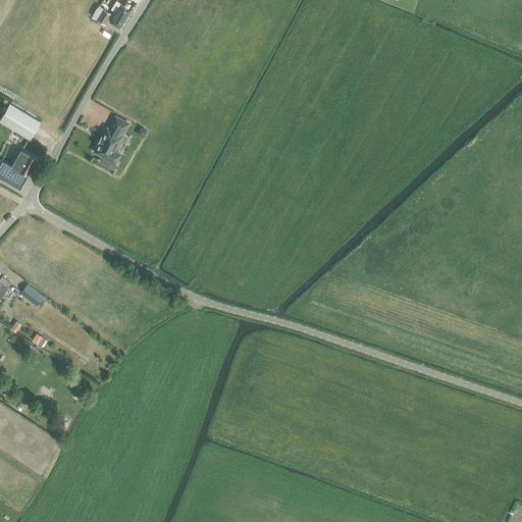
[(109,21),(119,28),(131,10),(120,4),(109,21)]
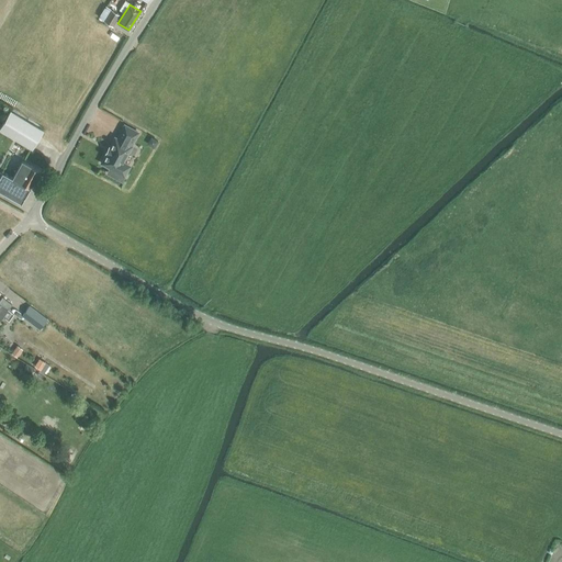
[(113,26),(120,15),(111,9),(104,21),(113,26)]
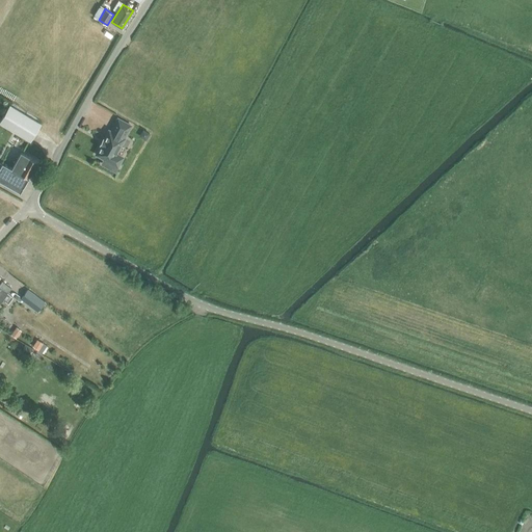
[(42,124),(10,105),(0,121),(0,124),(26,139),(30,142),(42,124)]
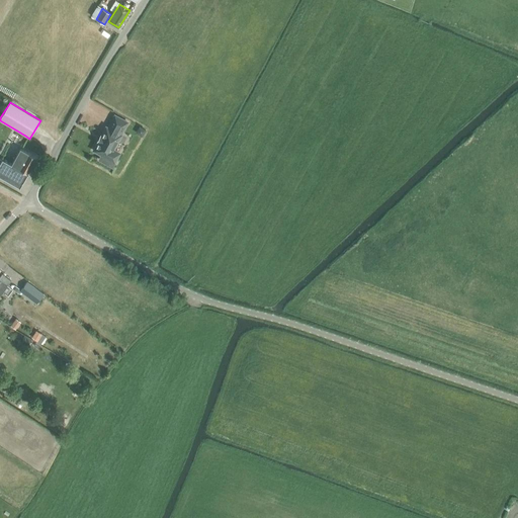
[(112,166),(115,161),(119,153),(113,149),(121,135),(120,135),(127,122),(115,115),(108,127),(106,127),(94,150),(101,154),(99,159),(112,166)]
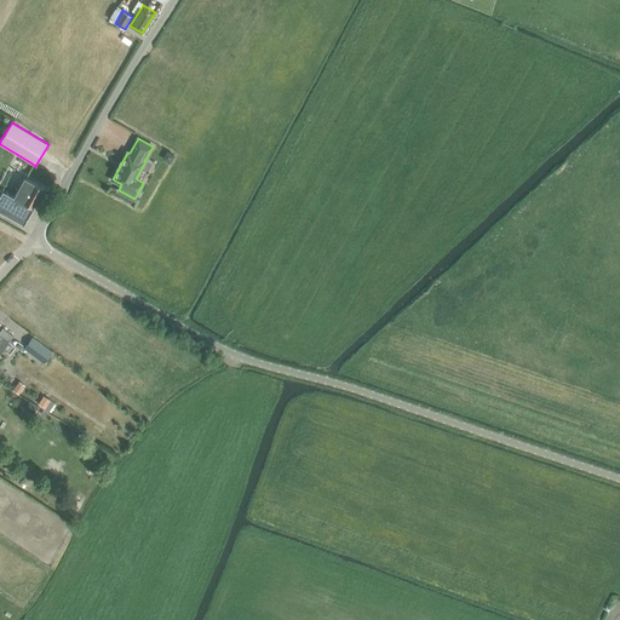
[(171,162),(176,155),(168,150),(165,156),(166,160),(171,162)]
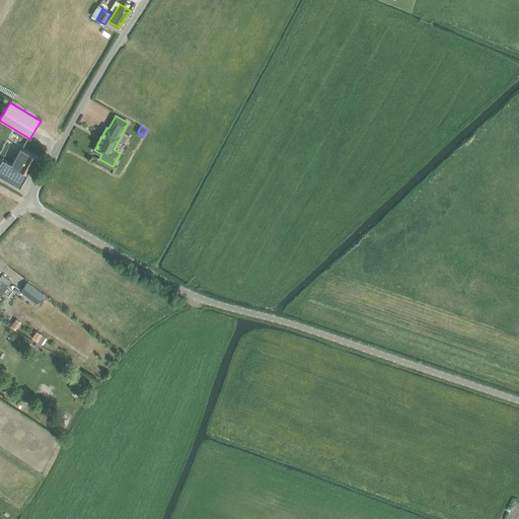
[(0,175),(20,188),(38,157),(20,148),(11,163),(3,159),(0,162),(0,175)]
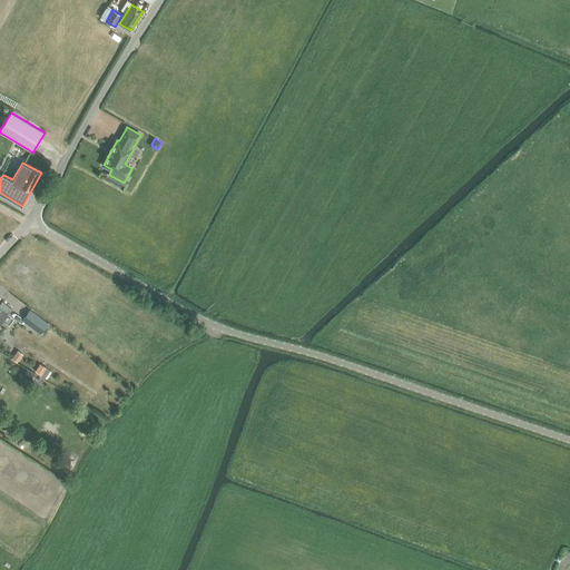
[(0,324),(8,314),(12,310),(2,303),(0,305),(0,324)]
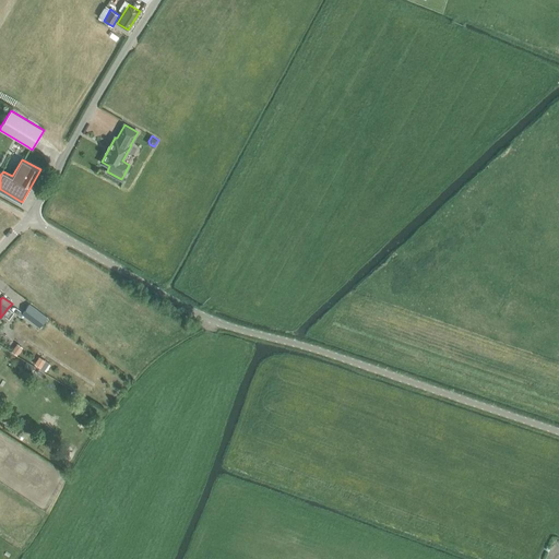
[(47,318),(30,305),(23,313),(40,326),(47,318)]
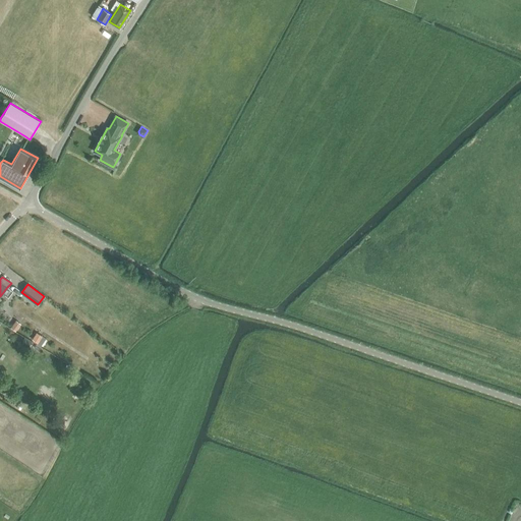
[(16,321),(10,328),(15,332),(21,324),(16,321)]
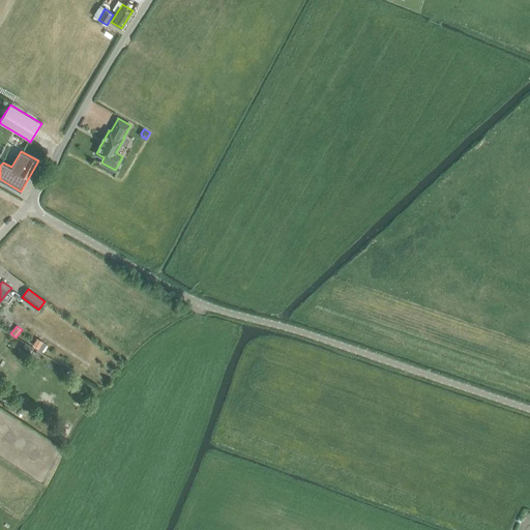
[(36,341),(33,346),(38,349),(41,344),(36,341)]
